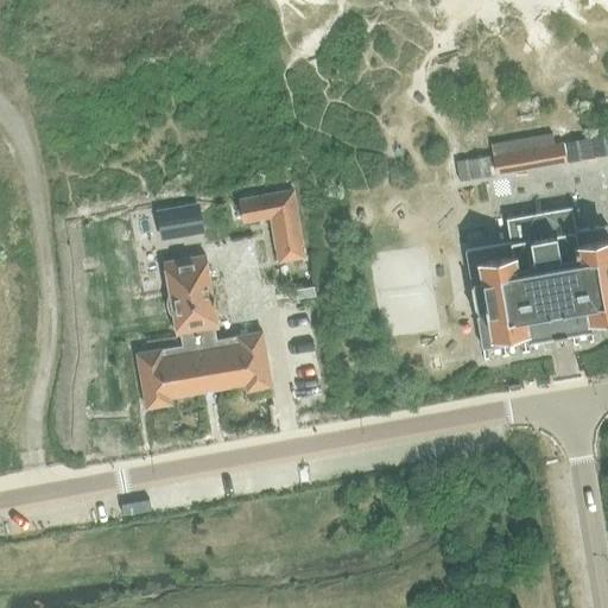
[(567,163),(564,152),(563,141),(536,146),(534,139),(492,146),(496,175),(567,163)]
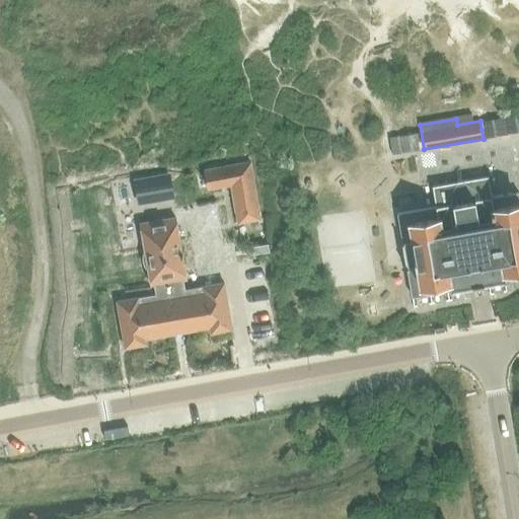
[(204,170),(196,171),(199,191),(207,189),(208,191),(230,187),(237,224),(261,220),(250,161),(204,169),(204,170)]
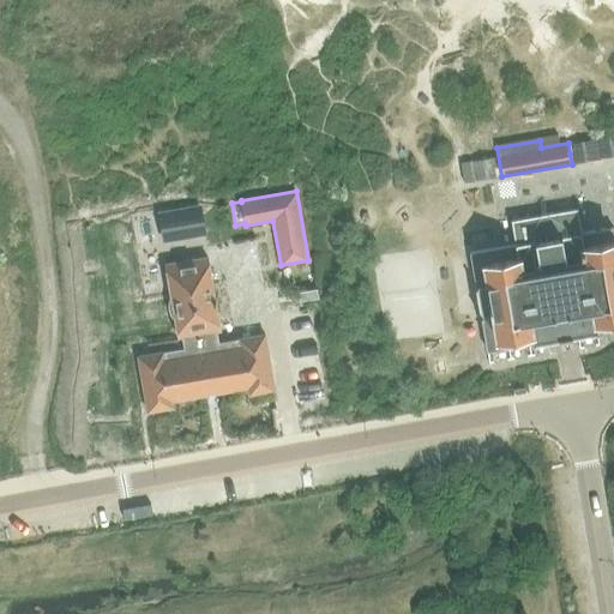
[(198,209),(161,216),(164,239),(203,233),(198,209)]
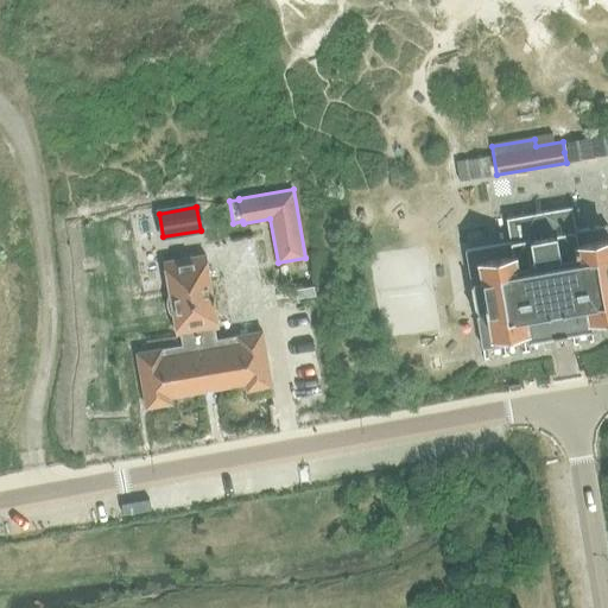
[(607,226),(607,225),(575,230),(571,207),(506,219),(507,227),(502,228),(504,234),(508,234),(510,242),(464,251),(481,348),(526,341),(607,325),(607,226)]
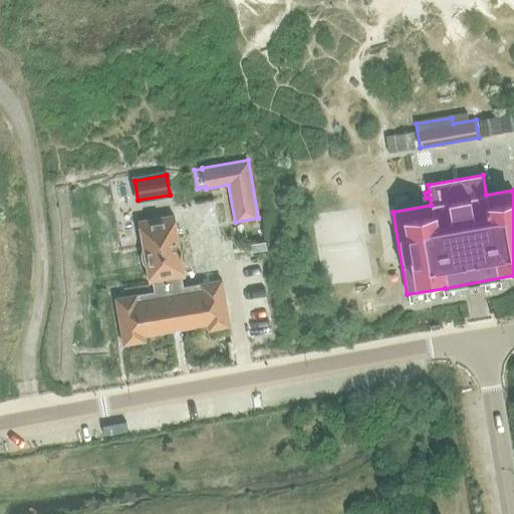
[(140,226),(114,230),(117,248),(142,244),(143,247),(142,250),(141,253),(141,256),(142,258),(142,261),(143,264),(145,266),(146,269),(149,283),(153,282),(154,291),(115,297),(123,344),(145,341),(143,331),(150,330),(150,331),(158,332),(165,331),(171,327),(171,324),(178,323),(178,326),(186,327),(193,326),(200,322),(199,321),(206,320),(208,330),(229,326),(221,279),(199,282),(199,283),(183,286),(182,277),(184,277),(173,215),(139,221),(139,222),(140,226)]
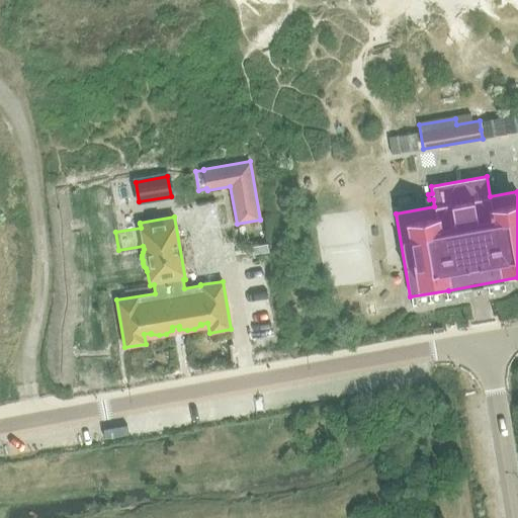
[(267,244),(251,247),(252,255),(268,252),(267,244)]
